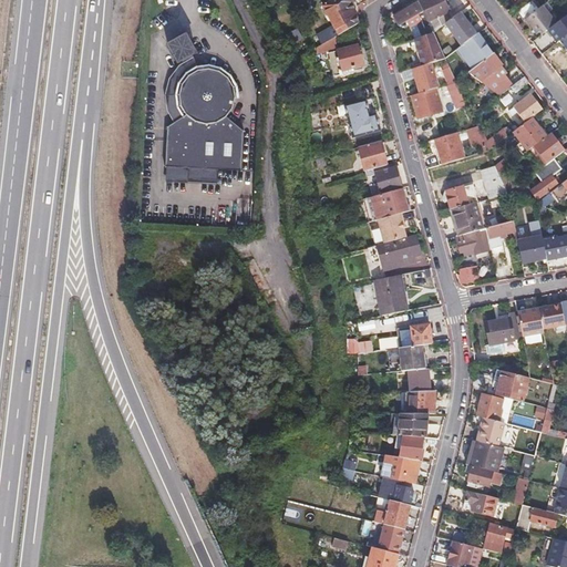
[(334,38),(357,24),(352,3),(358,0),(333,0),(322,7),(334,28),(331,30),(334,38)]
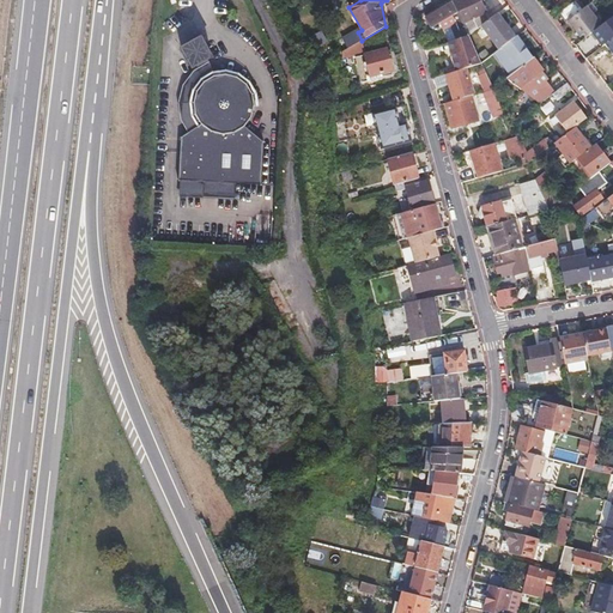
[(477,0),(457,0),(451,4),(460,20),(471,17),(472,19),(462,28),(467,37),(481,26),(487,22),(477,0)]
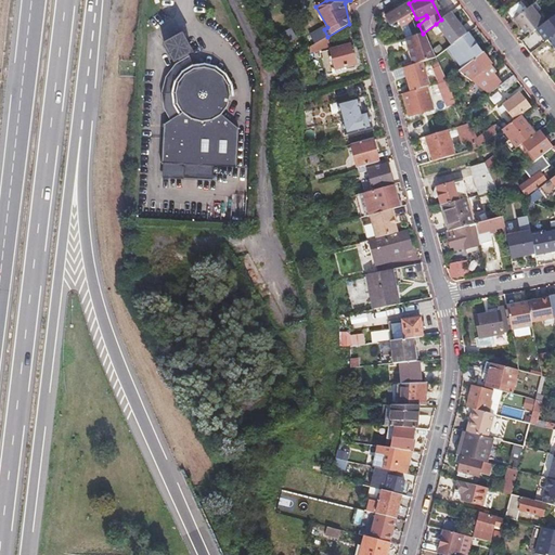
[(541,10),(536,2),(531,7),(536,13),(538,12),(539,12),(541,10)]
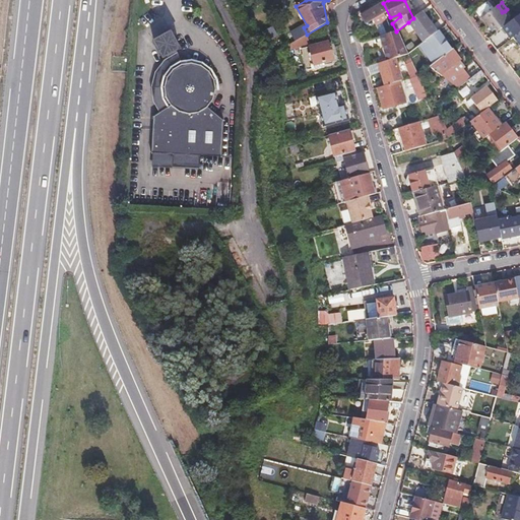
[(390,17),(383,3),(359,14),(364,22),(371,18),(373,22),(380,20),(386,35),(395,31),(396,31),(392,23),(390,17)]
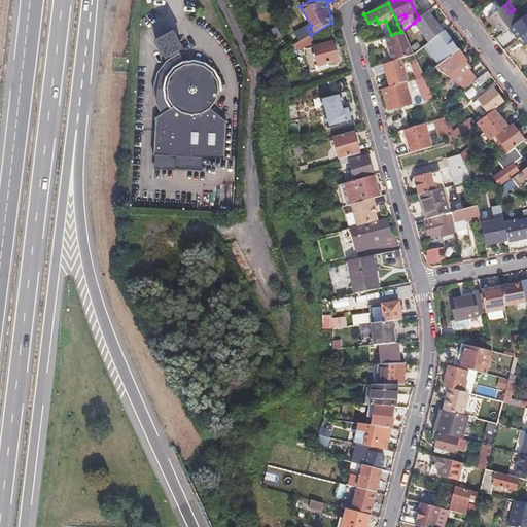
[(481,11),(486,20),(488,18),(498,10),(493,3),(481,11)]
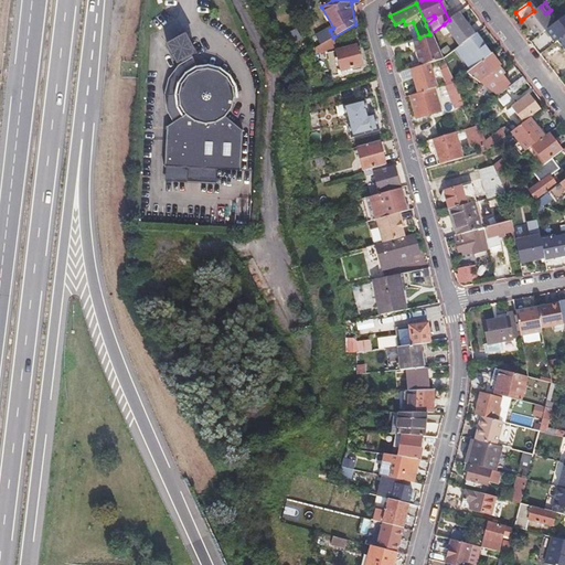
[(540,34),(554,24),(552,21),(545,13),(541,7),(534,11),(523,19),(534,34),(537,31),(540,34)]
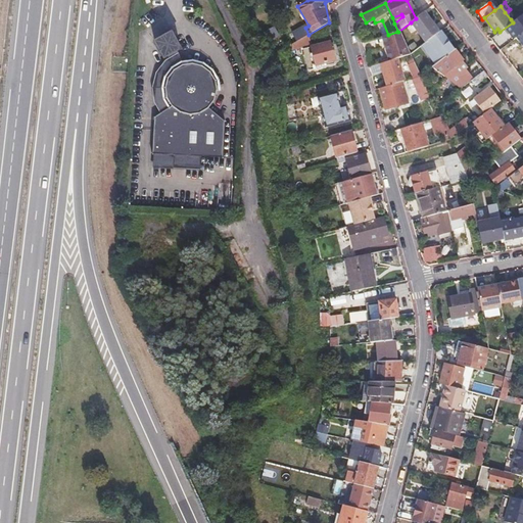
[(438,34),(423,13),(416,18),(411,22),(426,43),(438,34)]
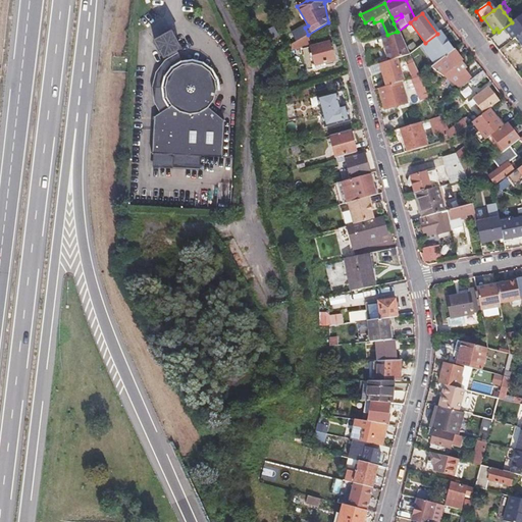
[(441,31),(437,34),(425,43),(422,45),(429,54),(449,40),(441,31)]
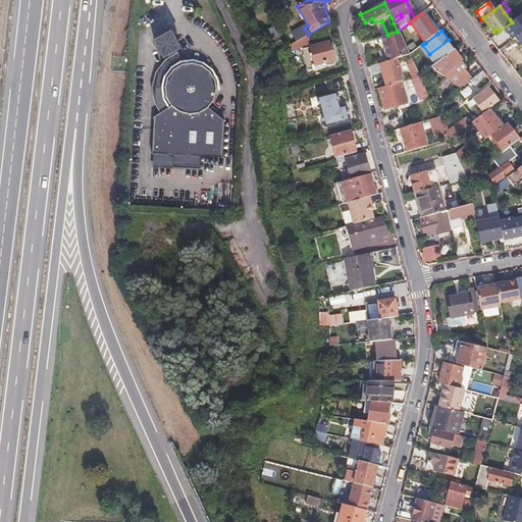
[(409,56),(397,32),(387,35),(384,36),(388,49),(386,49),(390,61),(394,60),(409,56)]
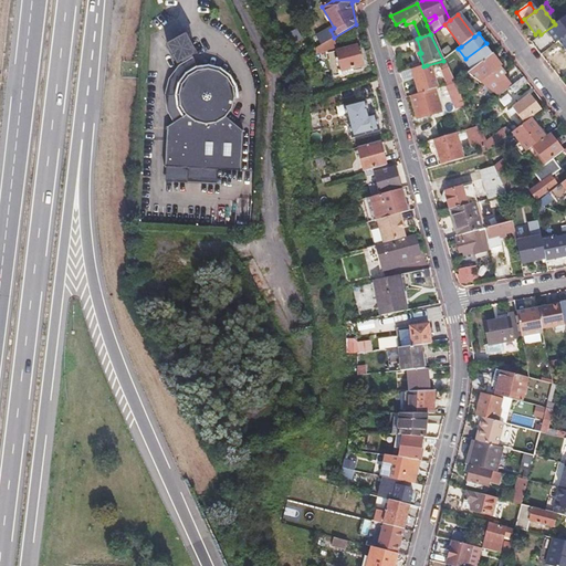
[(316,49),(316,56),(336,51),(333,39),(316,49)]
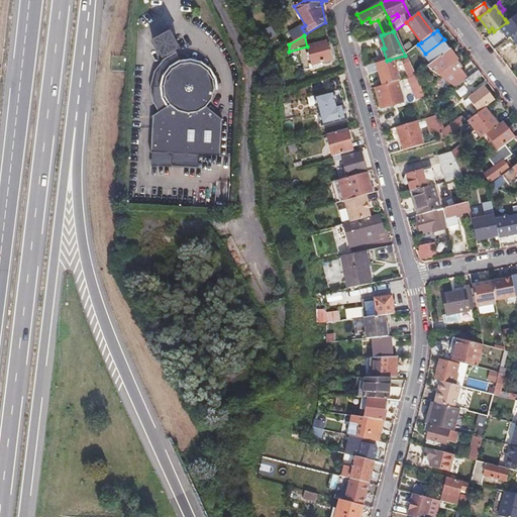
[(165,60),(166,65),(178,62),(176,57),(182,55),(178,43),(174,44),(172,38),(160,42),(161,47),(156,49),(160,61),(165,60)]
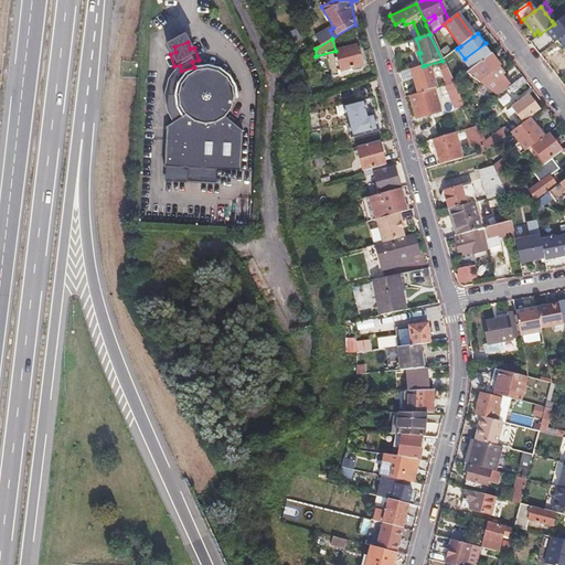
[(500,48),(496,42),(486,50),(490,55),(491,54),(500,48)]
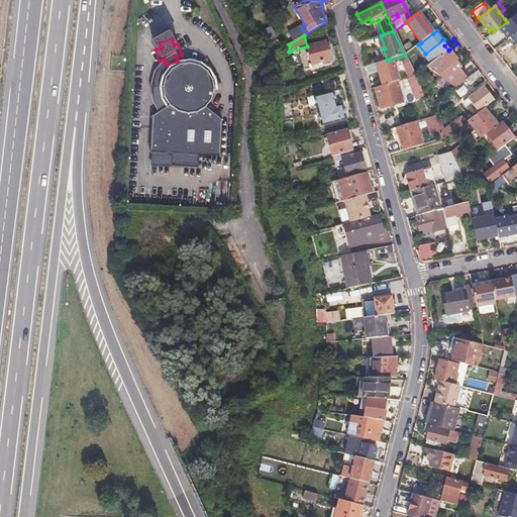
[(408,41),(401,45),(405,55),(411,49),(408,41)]
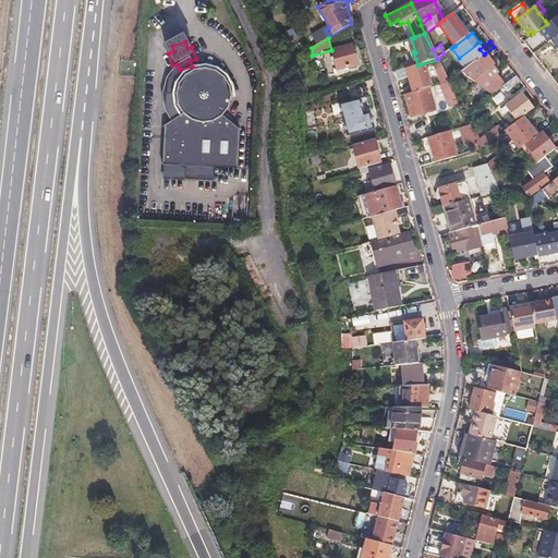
[(351,46),(332,50),(337,70),(356,64),(351,46)]
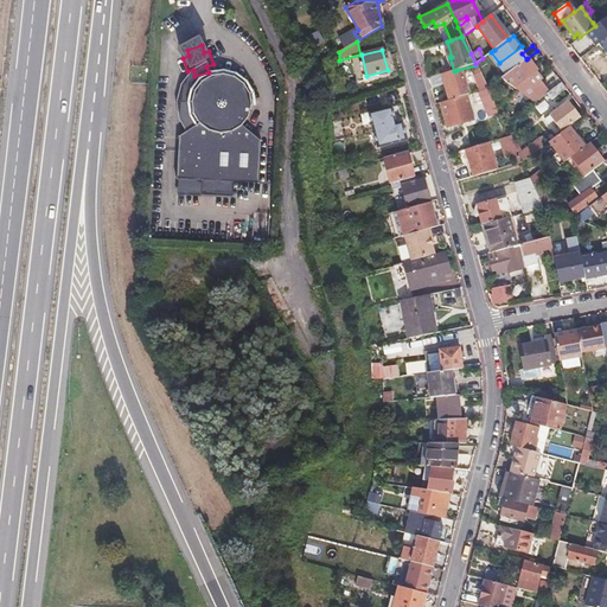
[(494,83),(483,58),(475,64),(477,64),(487,89),(494,83)]
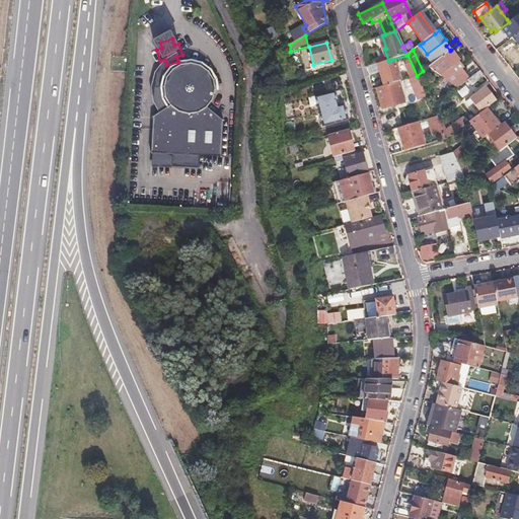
[(451,50),(450,51),(428,68),(456,88),(467,80),(469,79),(462,69),(463,68),(458,61),(459,60),(451,50)]
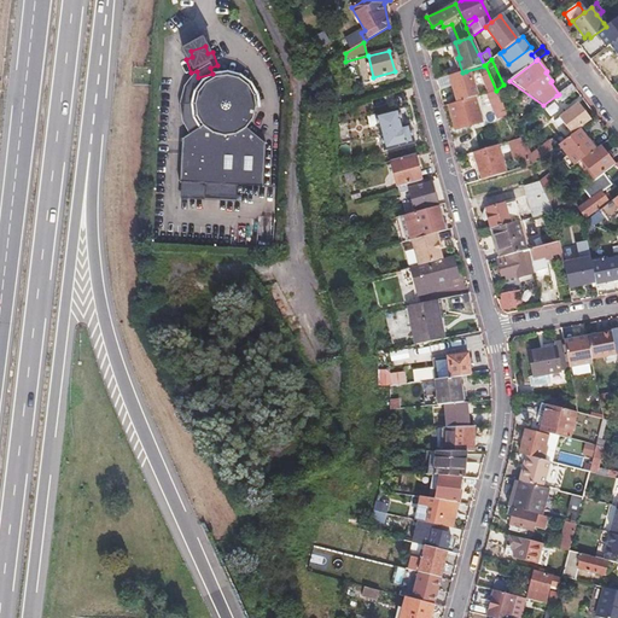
[(466,71),(462,73),(450,76),(458,101),(466,100),(473,98),(466,71)]
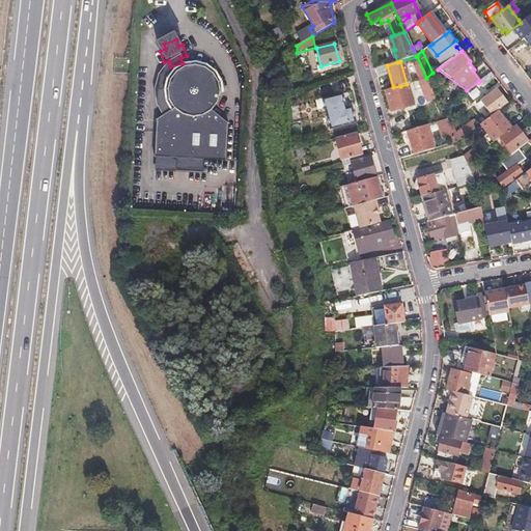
[(178,70),(184,66),(183,63),(170,66),(169,67),(173,74),(178,70)]
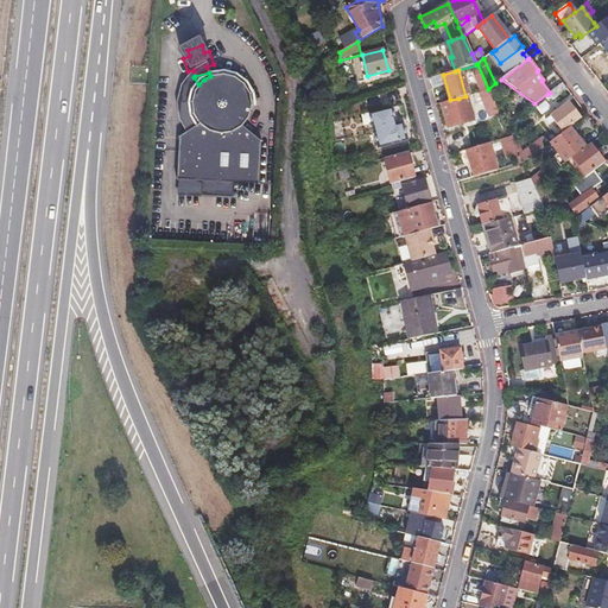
[(204,80),(198,84),(195,92),(191,100),(191,107),(192,116),(195,132),(179,137),(177,179),(257,183),(259,143),(241,130),(251,105),(249,96),(244,90),(238,83),(229,77),(222,75),(216,75),(210,76),(204,80)]
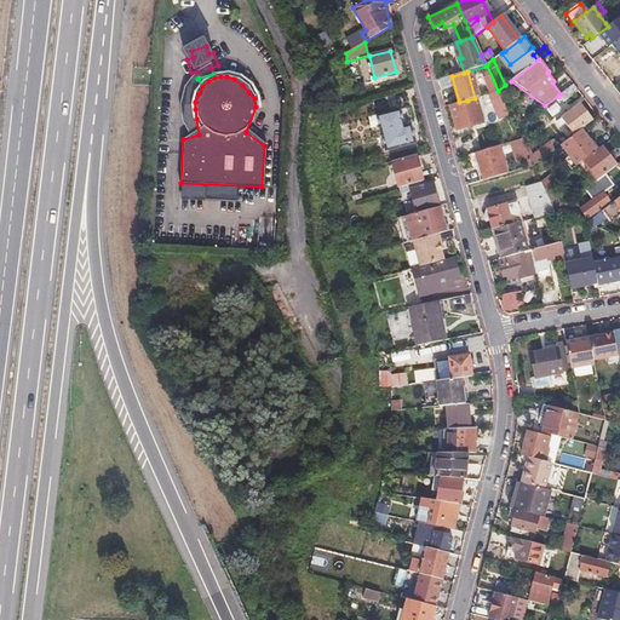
[(579,91),(574,85),(561,95),(558,96),(563,103),(579,91)]
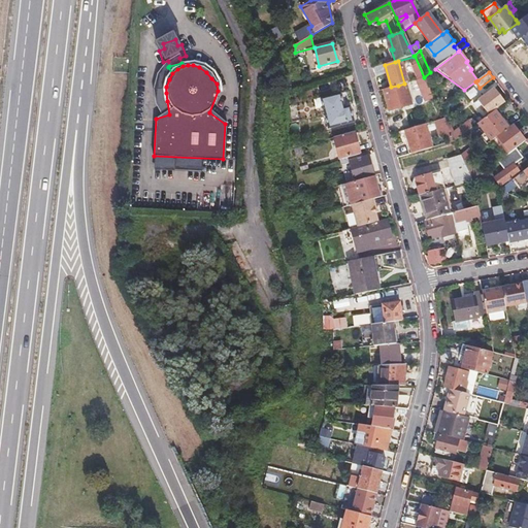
[(434,98),(424,77),(417,79),(427,100),(434,98)]
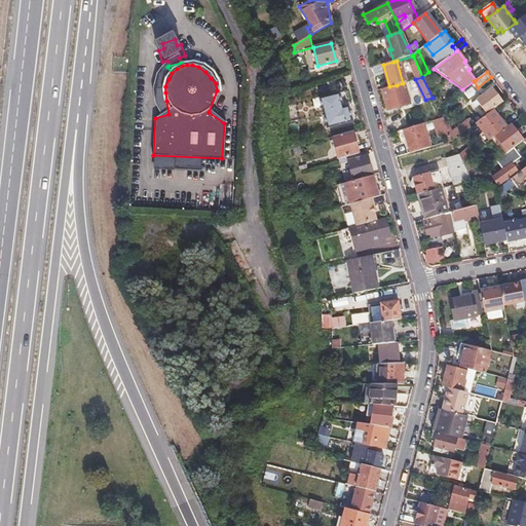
[(397,85),(389,86),(381,89),(387,111),(409,105),(403,83),(397,85)]
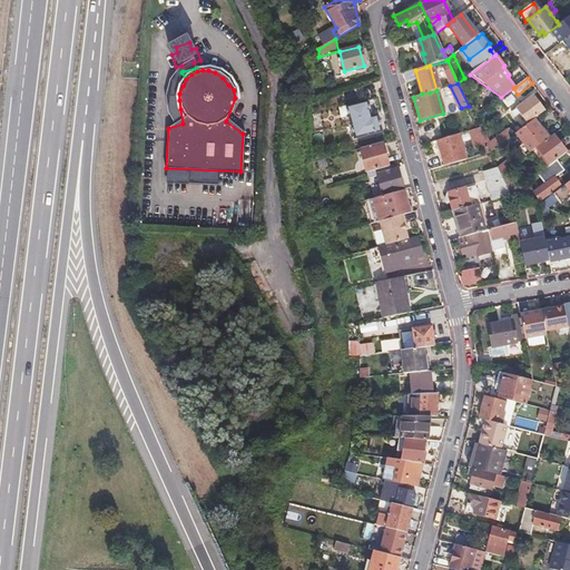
[(533,120),(546,111),(533,96),(526,102),(522,105),(511,112),(514,117),(520,114),(528,125),(533,120)]
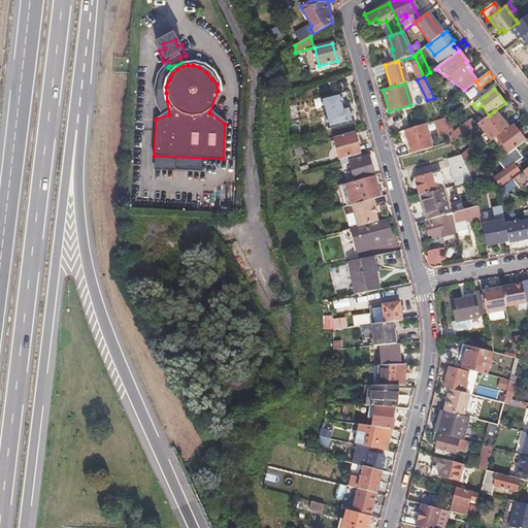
[(350,106),(343,108),(340,94),(320,99),(328,129),(354,123),(350,106)]
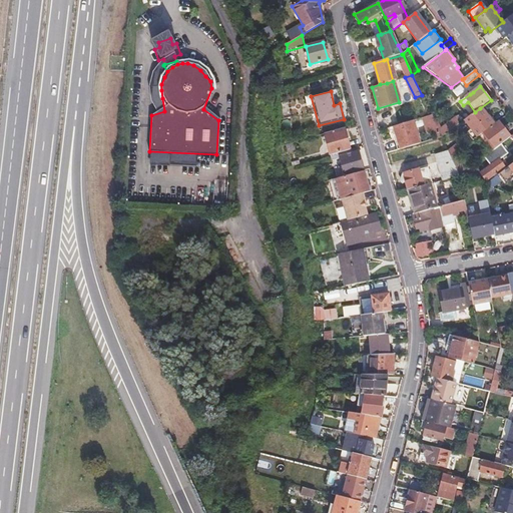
[(483,112),(480,108),(475,112),(465,120),(478,137),(483,133),(496,123),(486,110),(483,112)]
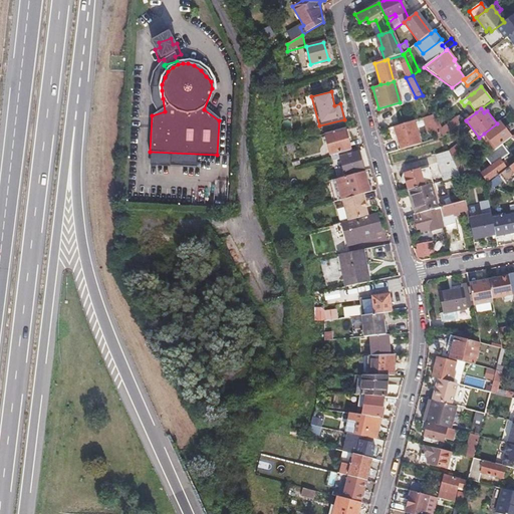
[(438,127),(433,117),(421,120),(426,134),(438,127)]
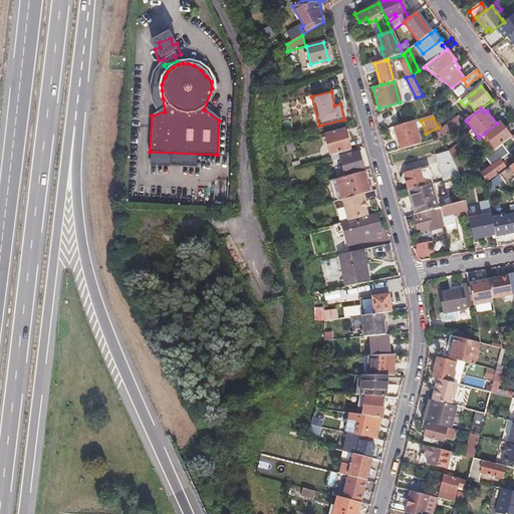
[(443,138),(463,122),(459,117),(440,132),(443,138)]
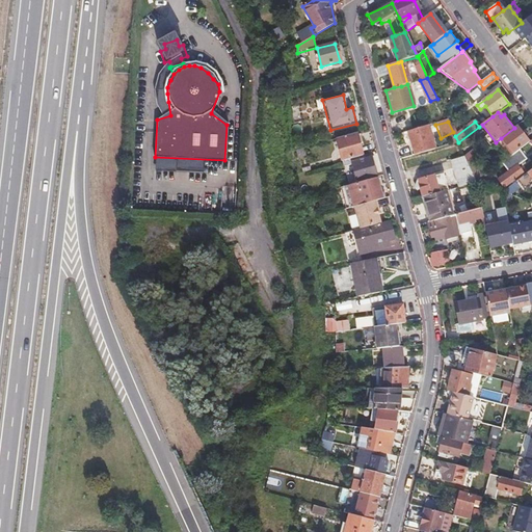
[(516,126),(514,128),(501,138),(513,154),(529,142),(516,126)]
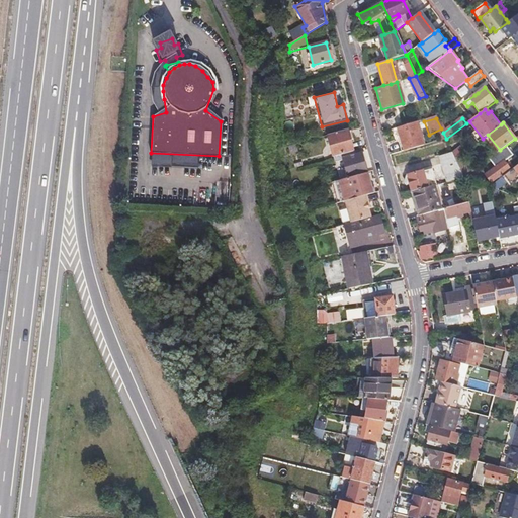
[(424,146),(417,123),(398,128),(405,151),(424,146)]
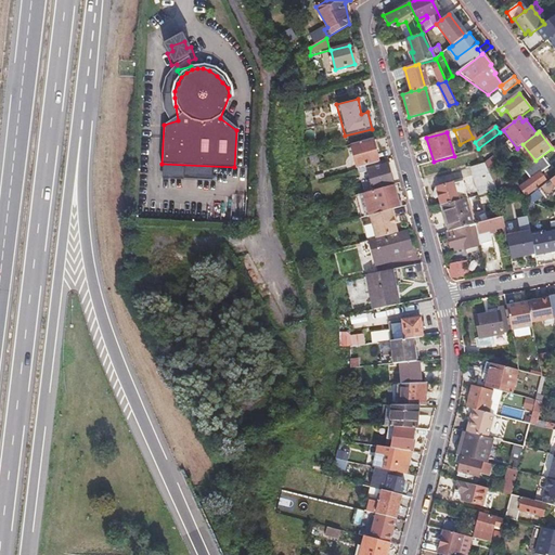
[(372,139),(350,144),(357,168),(365,166),(378,163),(372,139)]
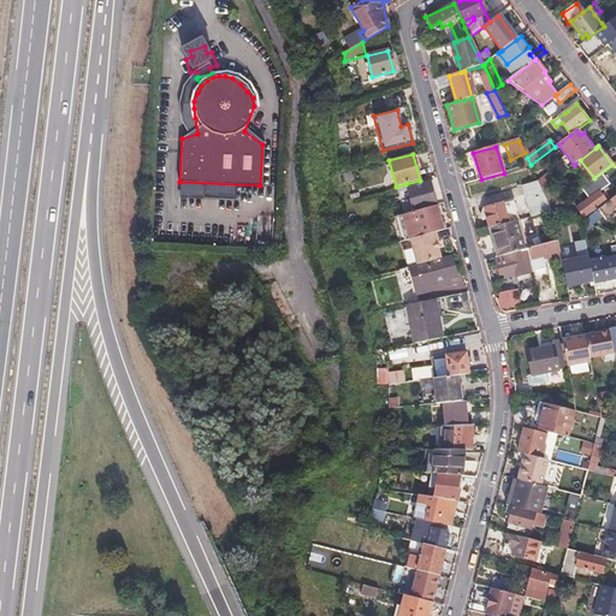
[(550,171),(538,181),(538,182),(542,189),(555,179),(550,171)]
